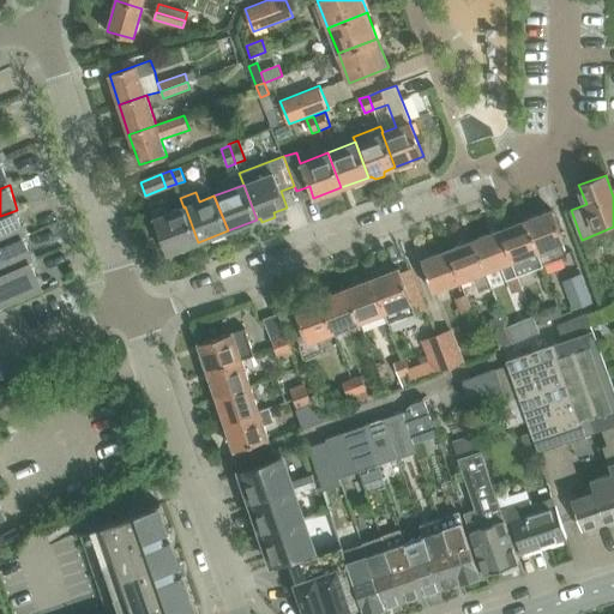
[(185,206),(184,208),(169,214),(166,206),(151,211),(168,253),(182,248),(184,252),(197,247),(196,244),(198,242),(185,206)]
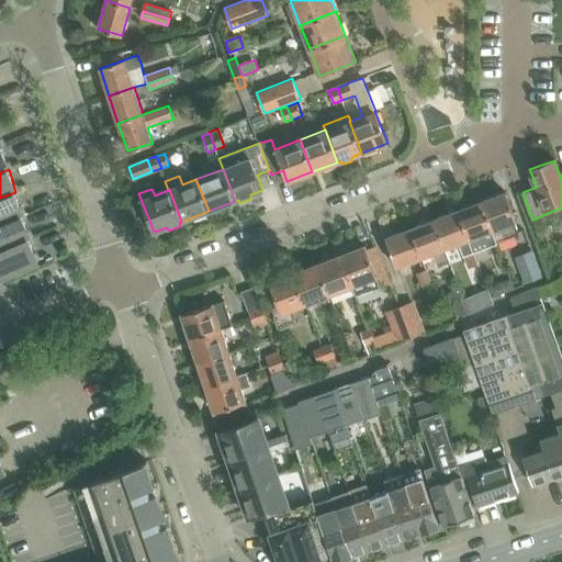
[(0,224),(22,215),(15,192),(0,198),(0,224)]
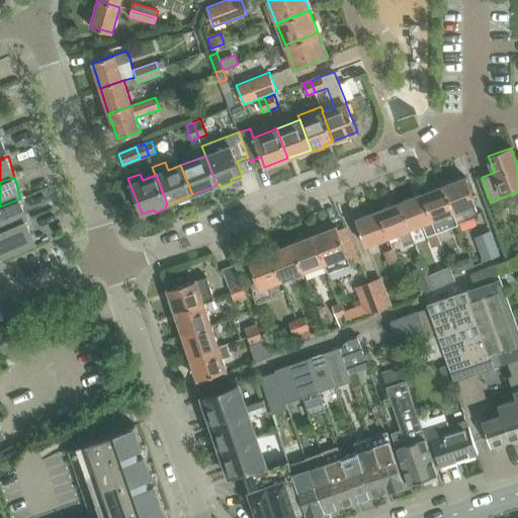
[(475,204),(477,203),(466,177),(444,186),(458,224),(459,223),(479,214),(475,204)]
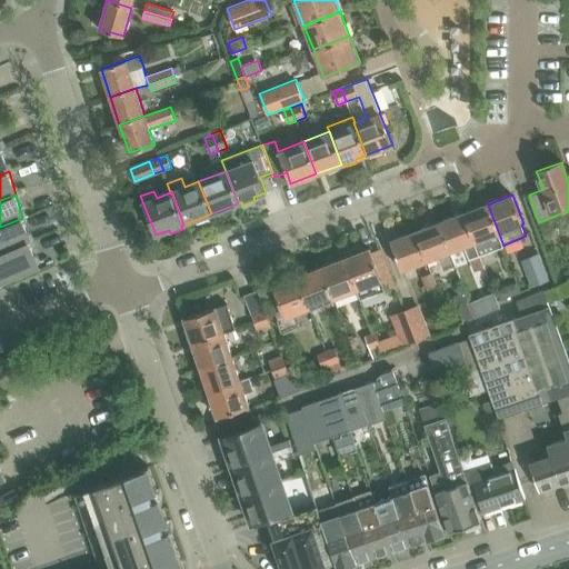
[(465,213),(480,255),(503,246),(488,205),(465,213)]
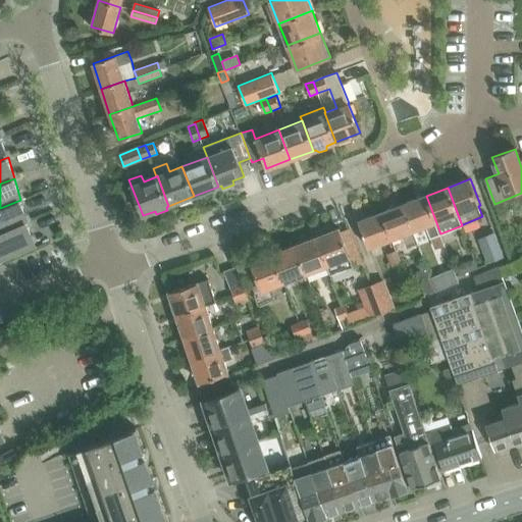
[(418,243),(419,243),(414,230),(428,225),(432,237),(431,238),(435,249),(445,245),(440,233),(426,196),(403,204),(418,243)]
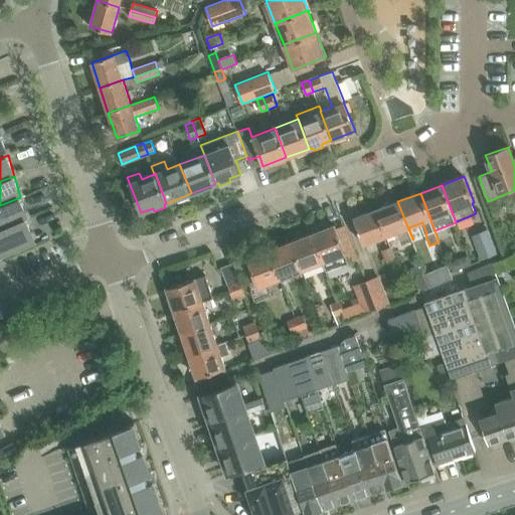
[(0,228),(26,218),(20,197),(0,205),(0,228)]
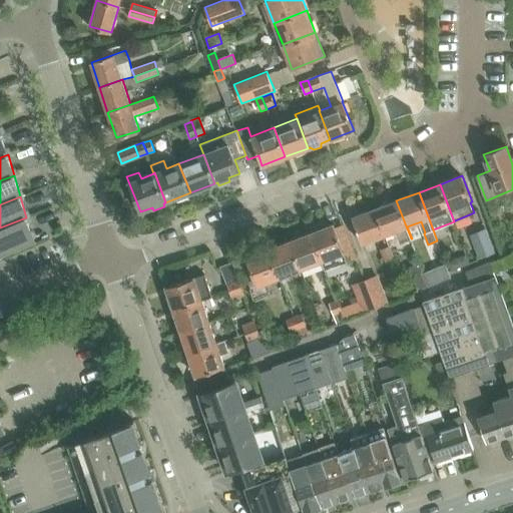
[(397,230),(401,242),(411,238),(396,200),(375,208),(385,235),(397,230)]
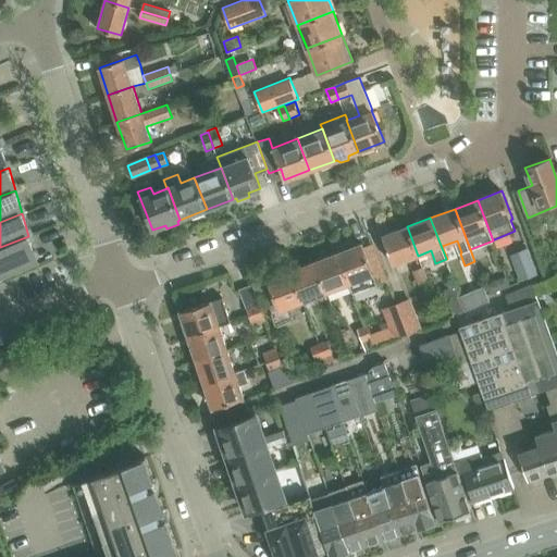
[(382,236),(393,264),(418,256),(407,226),(382,236)]
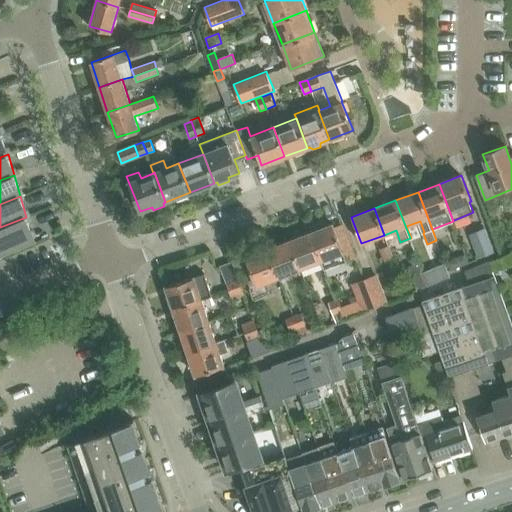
[(0,227),(0,252),(33,238),(26,217),(0,227)]
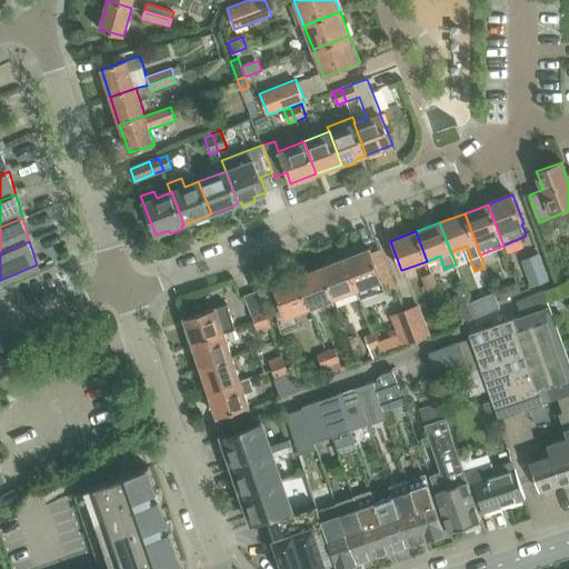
[(343,252),(346,258),(358,289),(361,299),(387,290),(370,248),(361,251),(359,247),(343,252)]
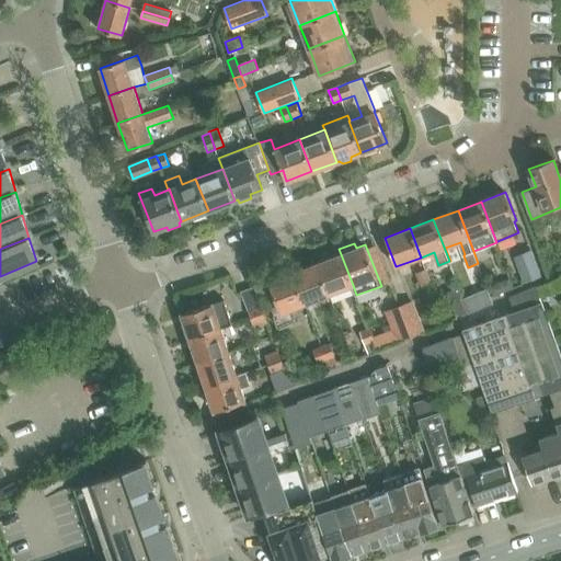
[(531,249),(514,256),(524,283),(542,276),(531,249)]
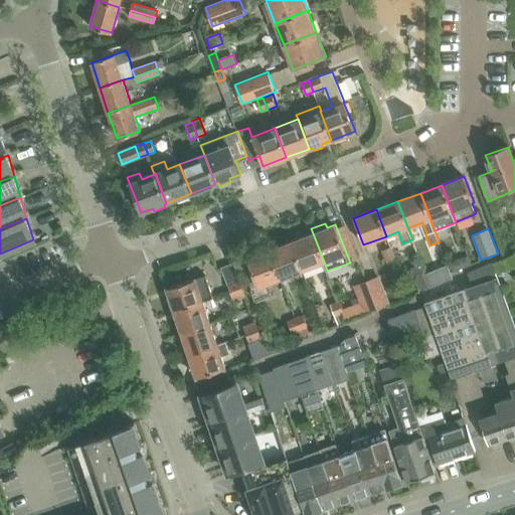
[(292,241),(302,270),(324,262),(313,233),(292,241)]
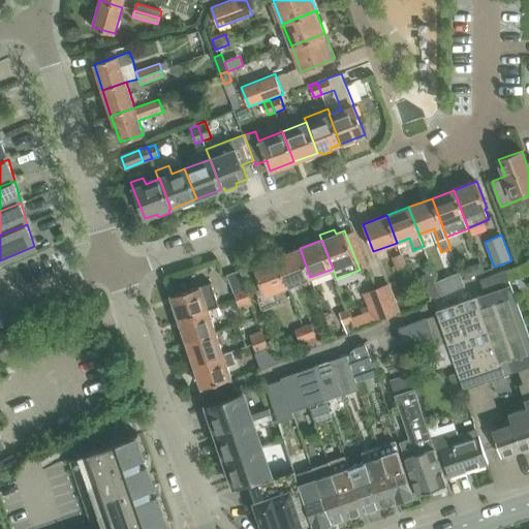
[(310,277),(300,248),(277,256),(288,285),(310,277)]
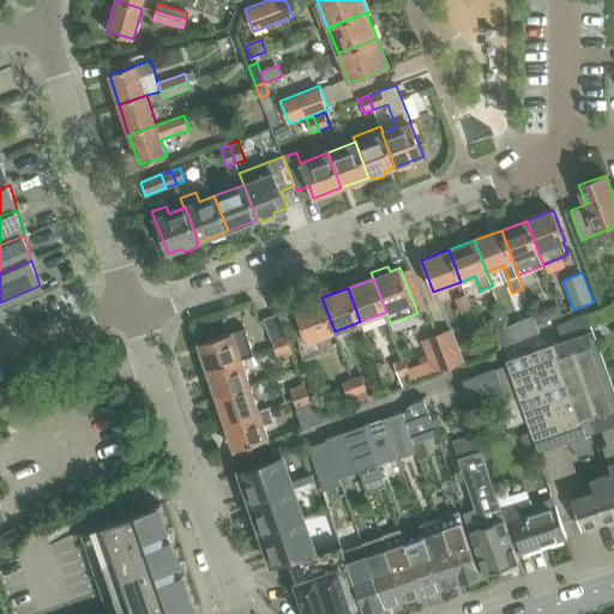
[(470,308),(465,294),(453,299),(459,313),(470,308)]
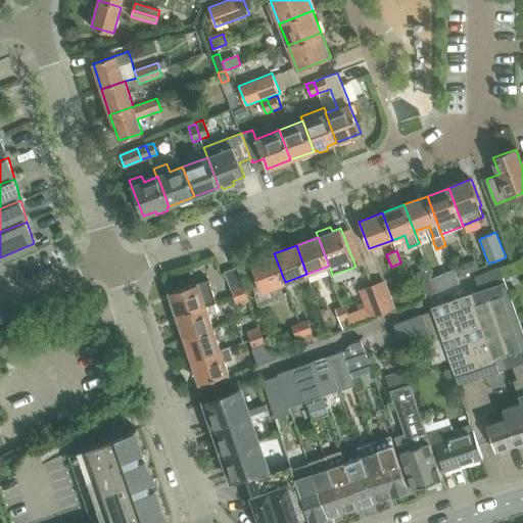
[(277,298),(273,287),(285,282),(274,253),(250,263),(255,275),(250,277),(262,304),(277,298)]
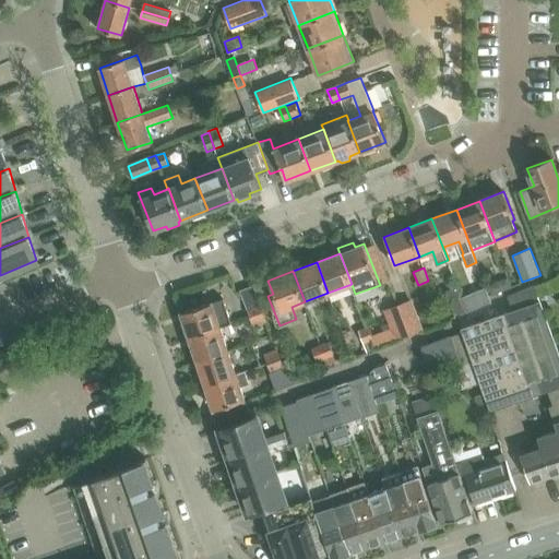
[(491,295),(512,287),(508,276),(488,285),(491,295)]
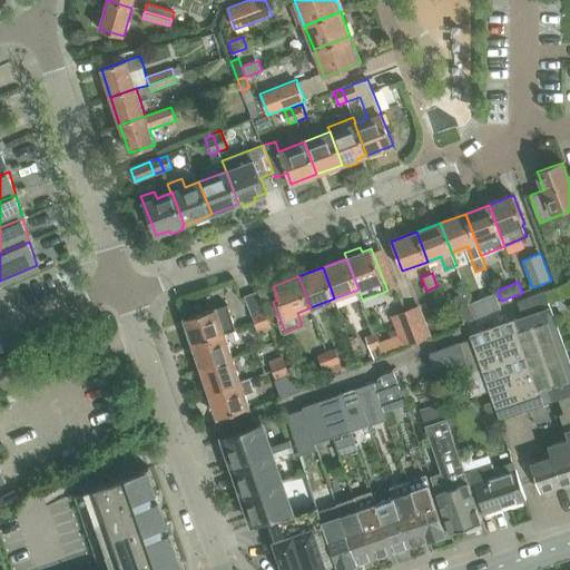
[(245,297),(252,316),(255,323),(269,318),(259,292),(245,297)]
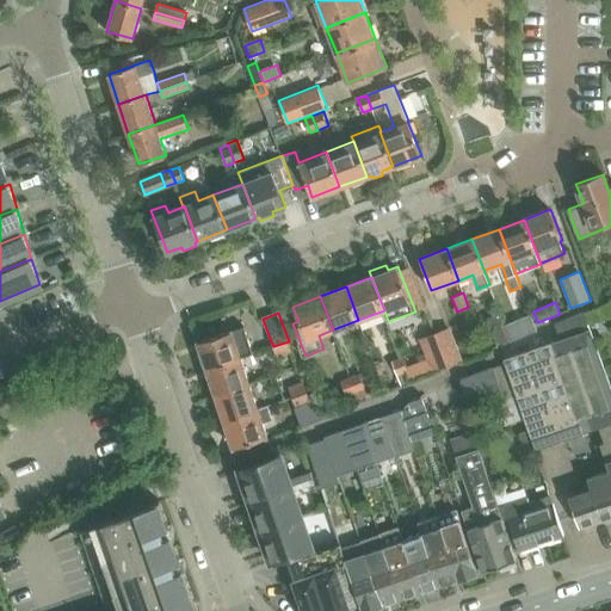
[(498,341),(510,337),(506,325),(501,313),(488,319),(498,341)]
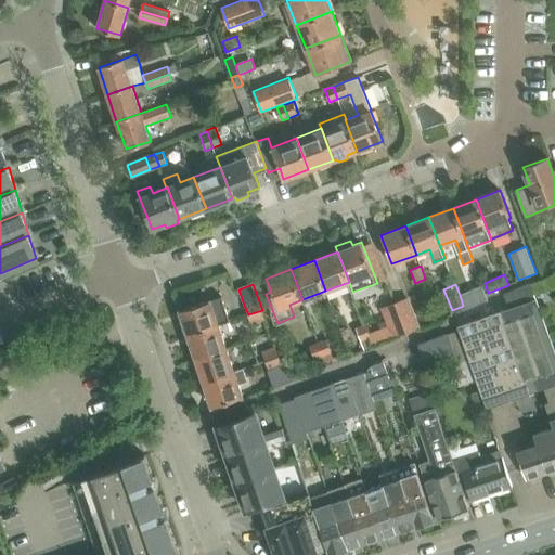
[(475,288),(460,295),(463,306),(465,310),(481,304),(475,288)]
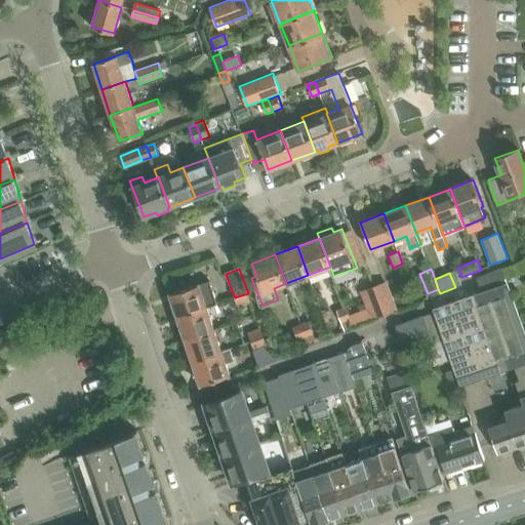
[(170,293),(177,317),(207,307),(217,303),(210,280),(170,293)]
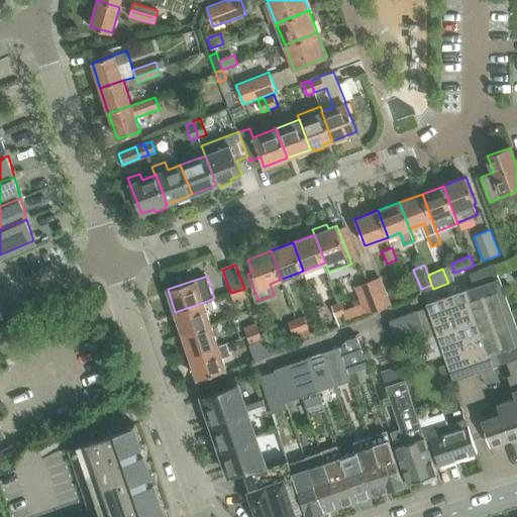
[(392,305),(382,276),(369,281),(380,310),(392,305)]
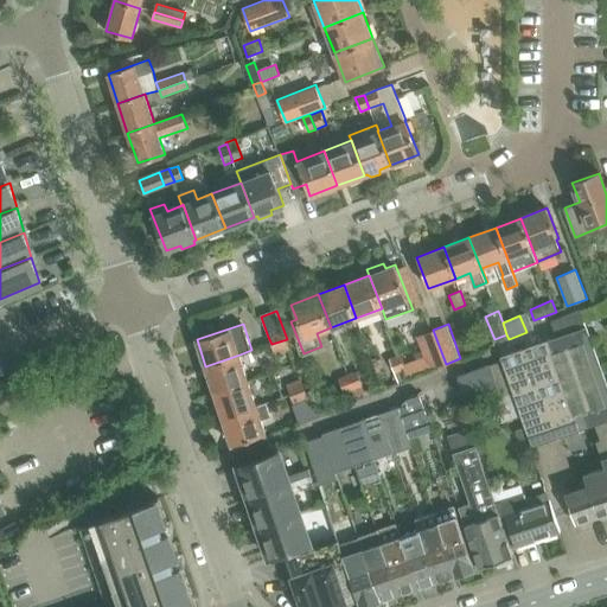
[(417,336),(430,370),(446,364),(433,330),(417,336)]
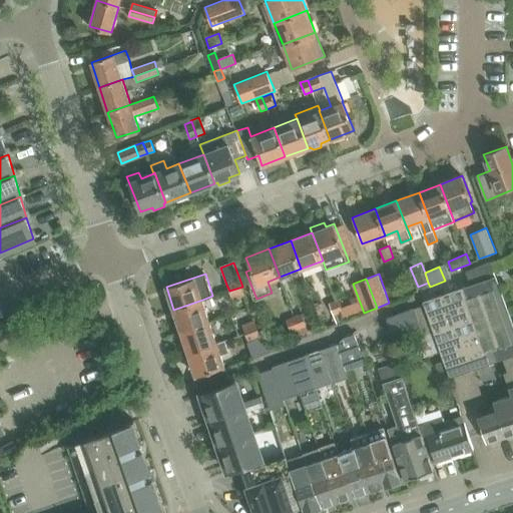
[(229,291),(232,300),(245,295),(242,287),(229,291)]
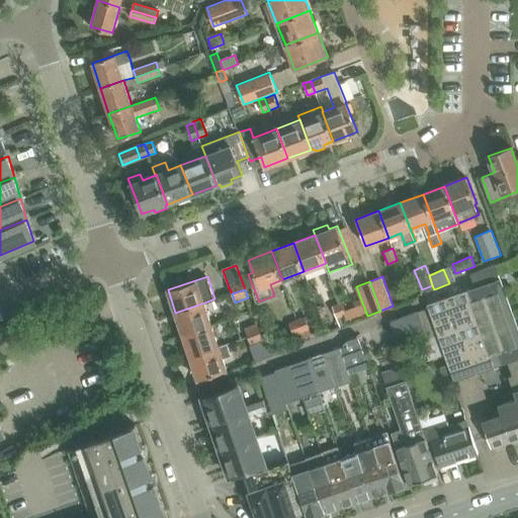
[(494,366),(467,290),(427,304),(454,380),(494,366)]
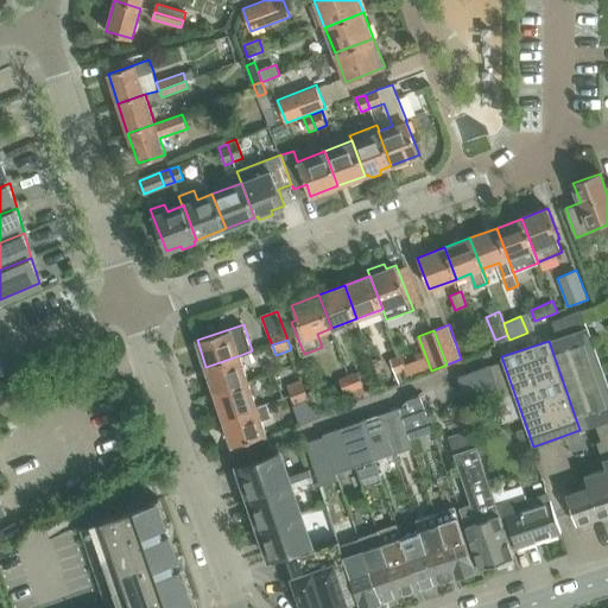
[(240,355),(206,367),(215,393),(248,381),(240,356),(252,352),(252,350),(240,355)]
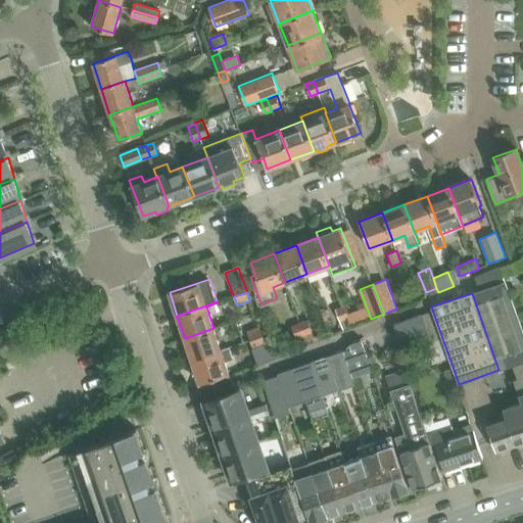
[(335,310),(343,331),(352,327),(344,305),(335,310)]
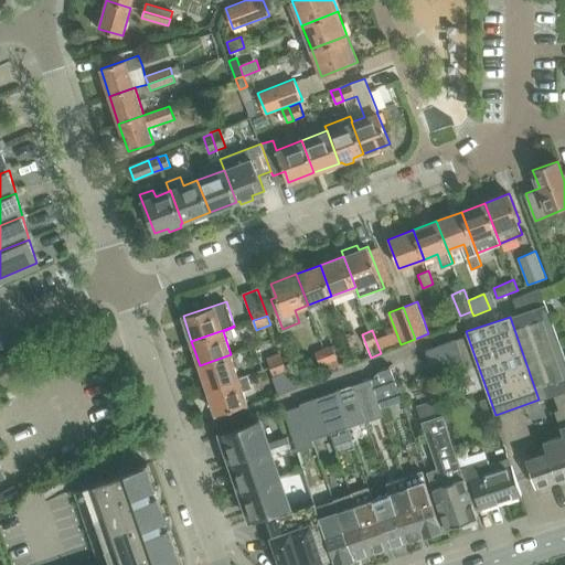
[(354,334),(351,336),(350,333),(347,334),(351,347),(355,345),(354,342),(358,341),(354,334)]
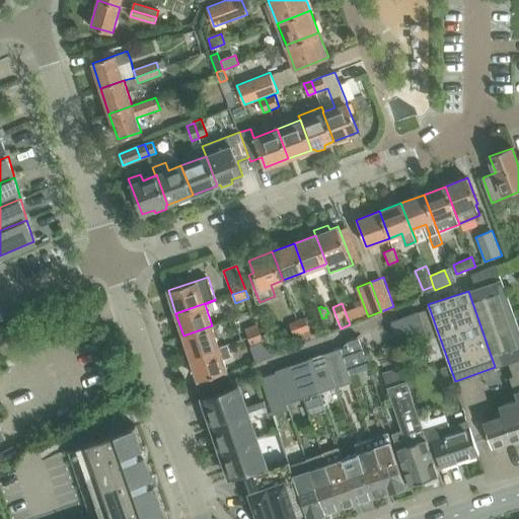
[(429,337),(419,311),(391,321),(401,348),(429,337)]
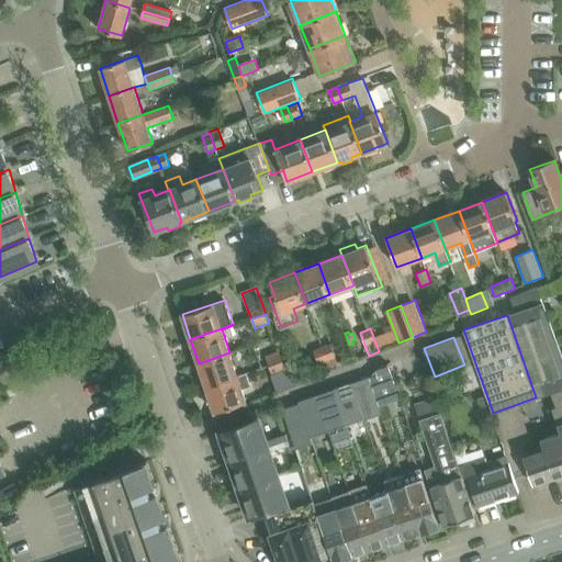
[(338,363),(332,344),(323,346),(330,366),(338,363)]
